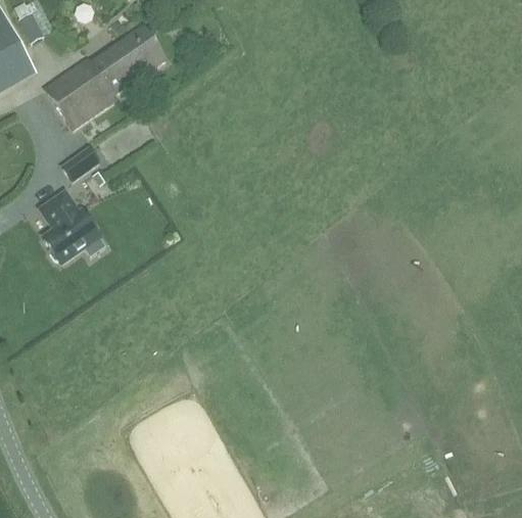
[(32,12),(26,0),(14,6),(20,18),(19,19),(32,43),(45,35),(33,11),(32,12)]
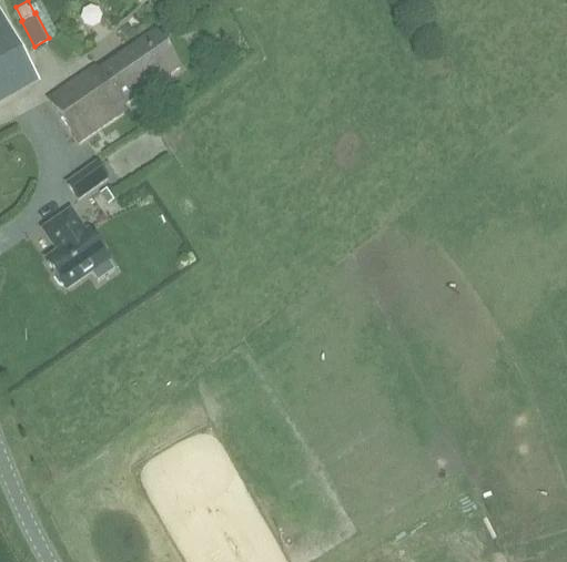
[(0,82),(31,65),(0,9),(0,82)]
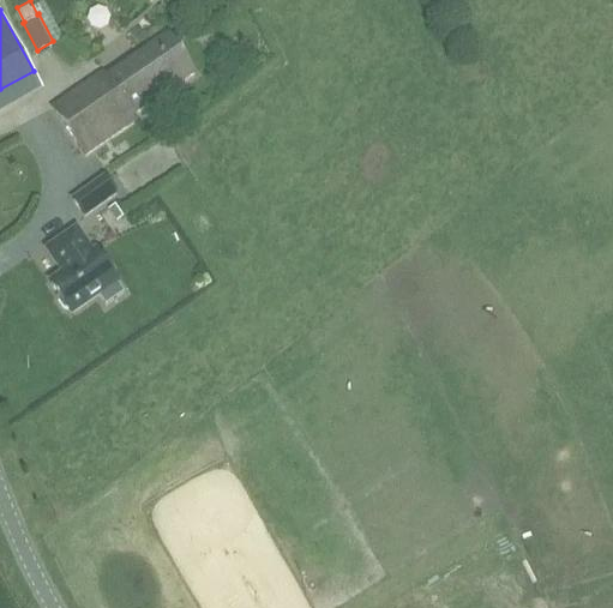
[(134,112),(196,70),(169,31),(109,73),(106,68),(54,103),(86,152),(138,116),(134,112)]
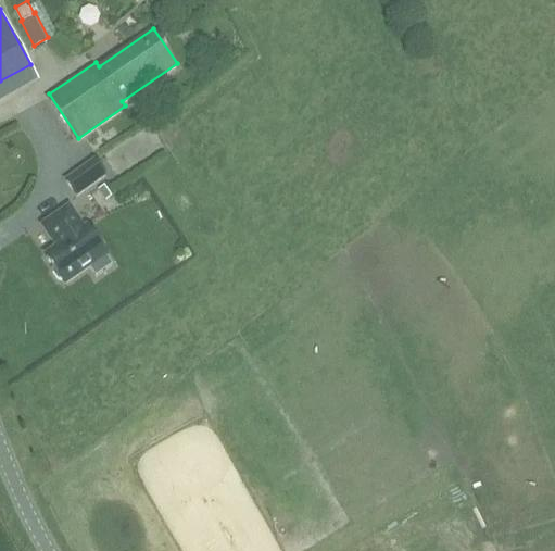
[(96,158),(67,177),(77,192),(105,173),(96,158)]
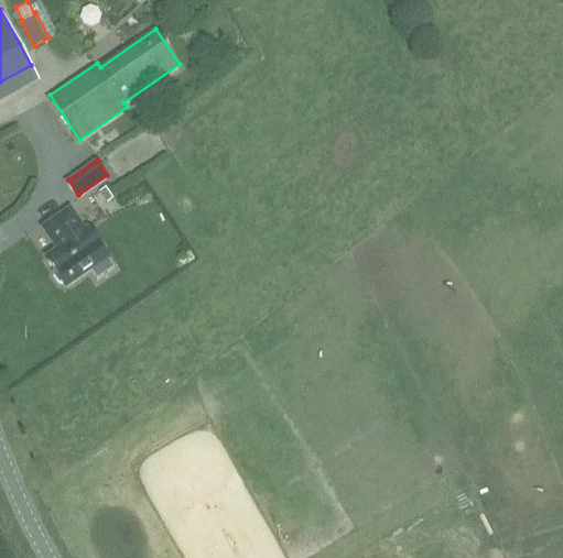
[(71,208),(46,225),(45,226),(61,247),(47,256),(55,266),(54,272),(61,280),(64,281),(66,284),(93,266),(89,262),(105,251),(100,243),(103,242),(91,226),(86,230),(71,208)]
